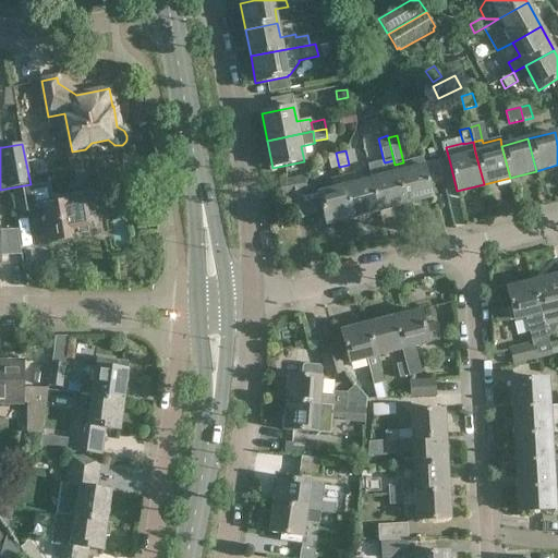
[(336,153),(327,156),(330,169),(339,167),(336,153)]
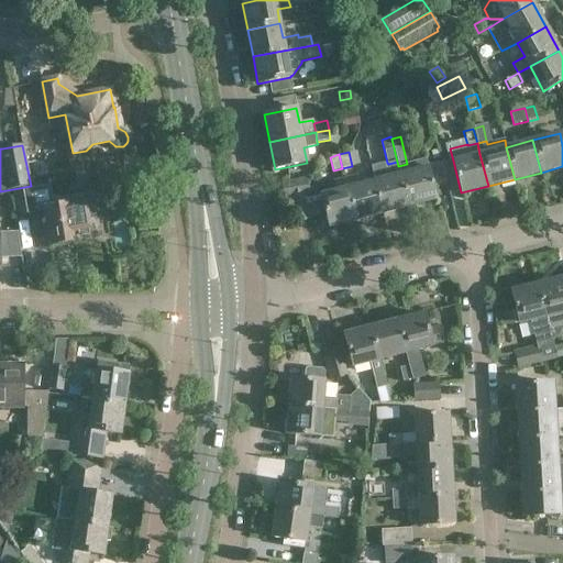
[(407,164),(398,166),(400,175),(409,207),(435,199),(428,167),(426,158),(407,164)]
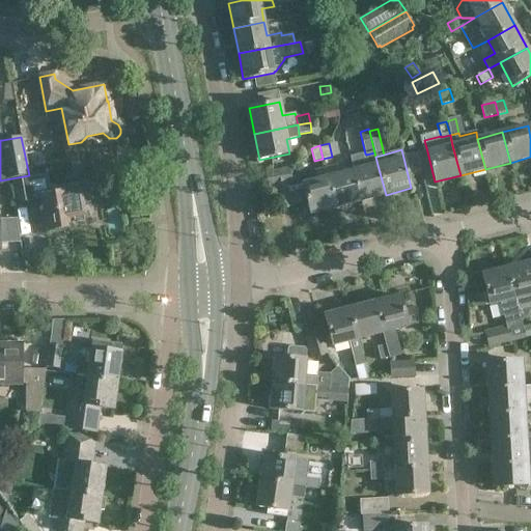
[(365,168),(353,171),(361,201),(386,195),(378,165),(375,157),(374,152),(366,155),(365,154),(362,155),(365,168)]
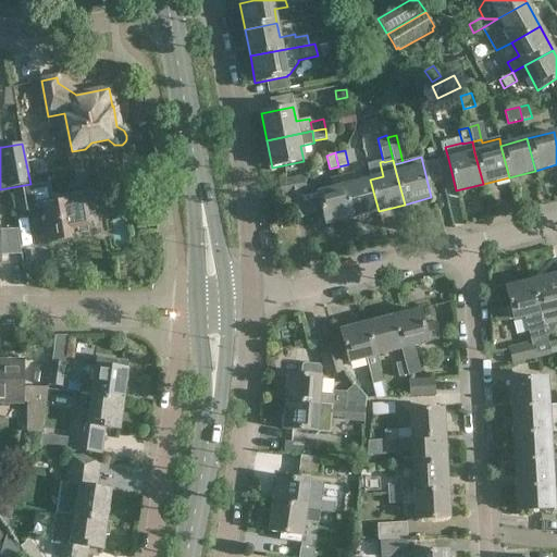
[(356,183),(354,174),(342,177),(353,218),(379,211),(370,180),(356,183)]
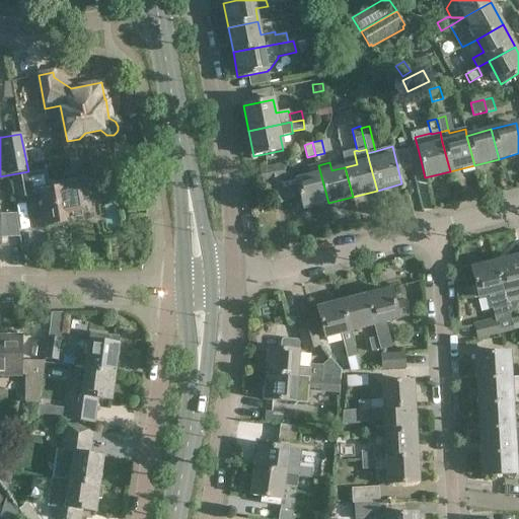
[(268,181),(281,179),(285,178),(282,164),(260,169),(263,182),(268,181)]
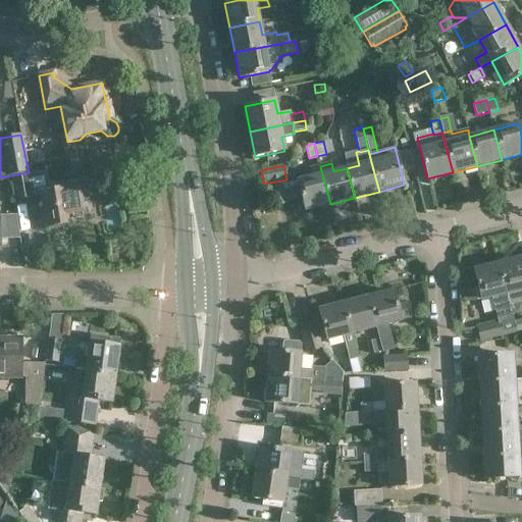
[(320,166),(309,169),(311,177),(283,185),(282,180),(269,183),(273,205),(288,203),(286,201),(301,197),(305,211),(330,204),(320,166)]
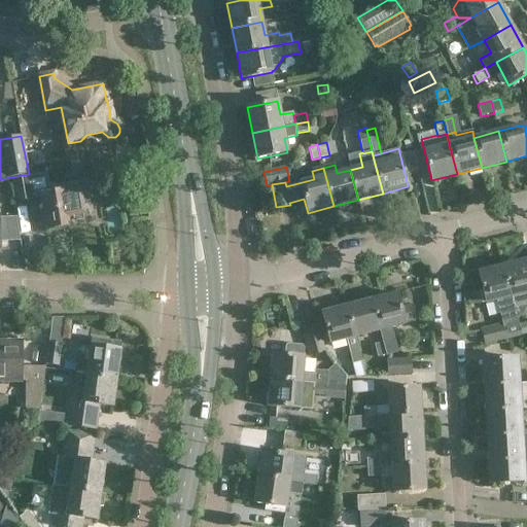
[(72,216),(92,213),(86,181),(48,187),(45,173),(13,178),(18,202),(32,199),(31,196),(39,194),(46,231),(73,226),(72,216)]
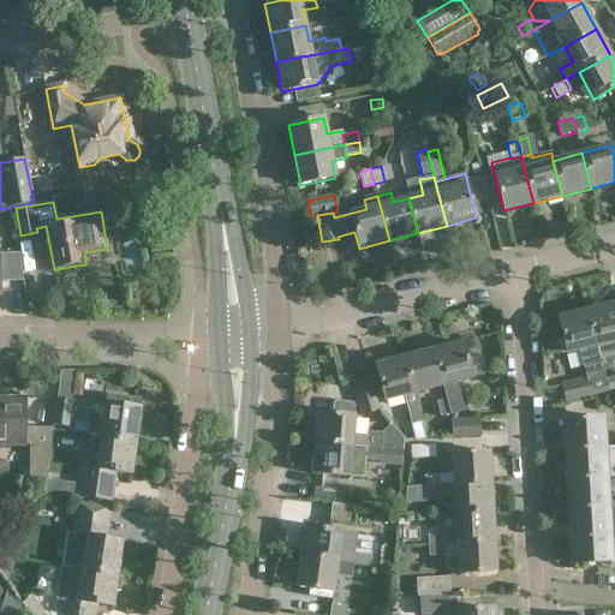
[(21,273),(7,274),(7,284),(21,282),(21,273)]
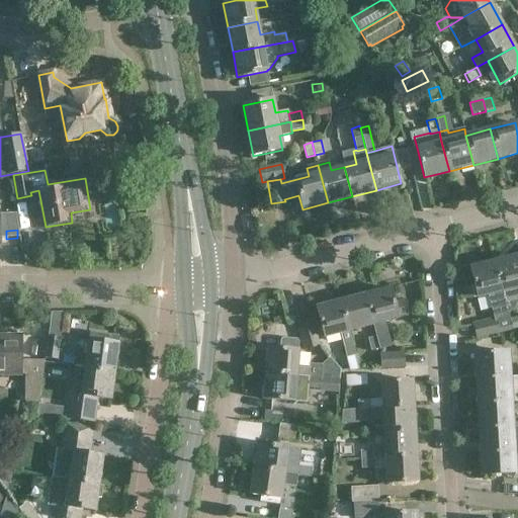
[(517,299),(517,255),(495,262),(505,303),(517,299)]
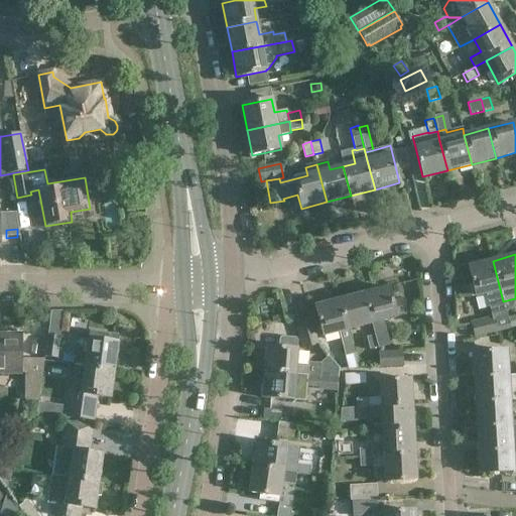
[(493,261),(468,267),(472,284),(469,285),(472,296),(475,295),(476,296),(487,293),(493,317),(495,324),(508,320),(503,301),(493,261)]
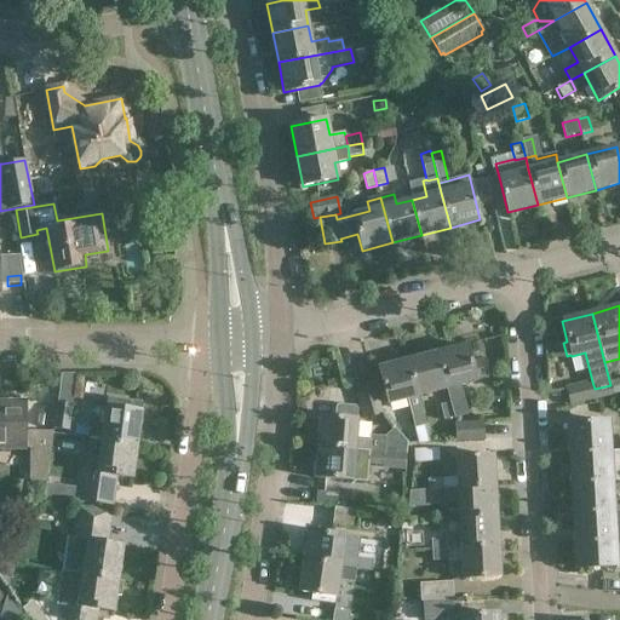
[(488,375),(484,360),(471,363),(468,345),(437,354),(446,389),(453,415),(468,412),(460,385),(476,380),(476,379),(488,375)]
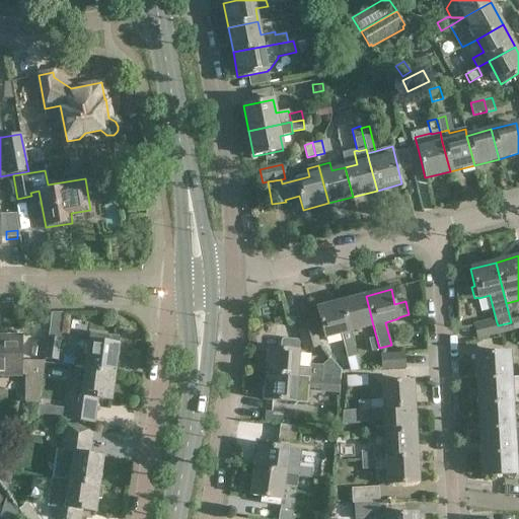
[(342,302),(349,331),(373,325),(366,296),(342,302)]
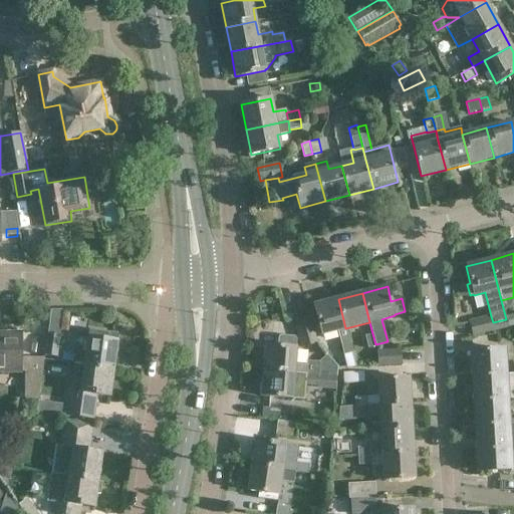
[(338,299),(327,301),(327,300),(315,303),(315,305),(313,305),(321,334),(337,330),(343,354),(351,352),(345,328),(338,299)]
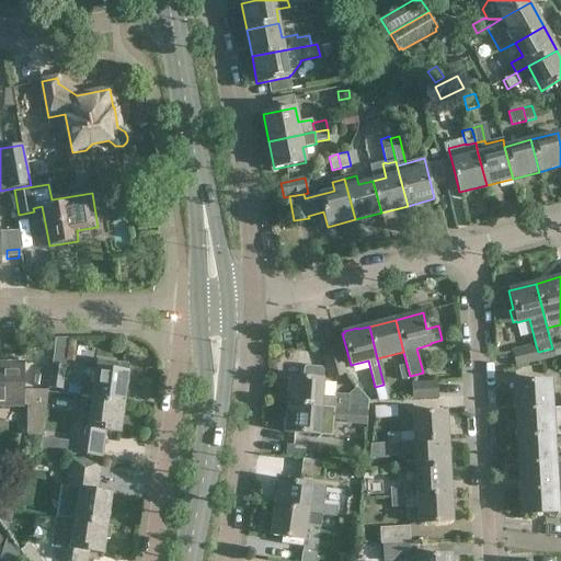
[(513,351),(516,366),(554,356),(552,348),(538,352),(536,345),(513,351)]
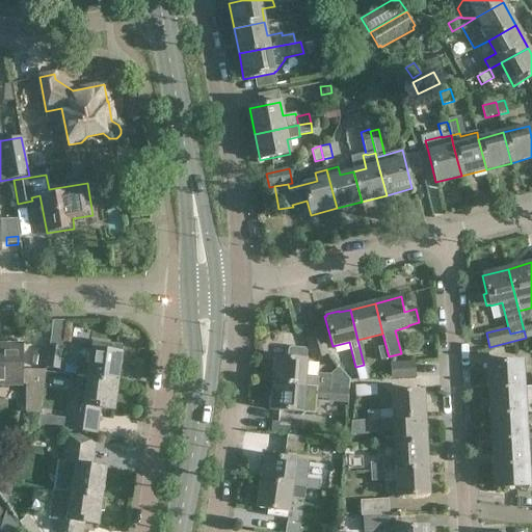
[(313,358),(327,355),(321,333),(307,336),(313,358)]
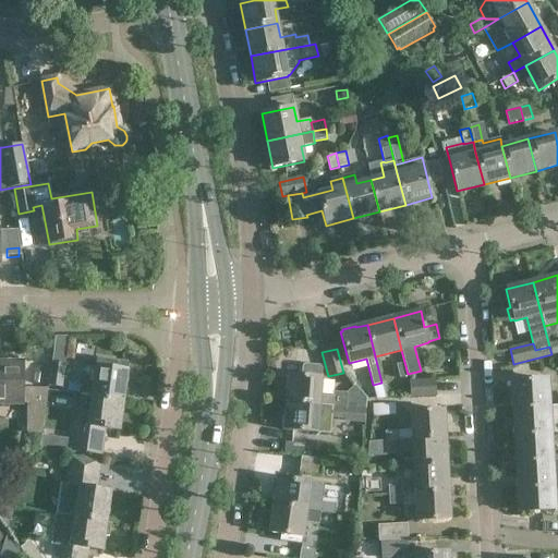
[(91,397),(123,401),(128,371),(126,371),(128,363),(109,360),(108,364),(96,362),(93,383),(83,381),(81,393),(91,396),(91,397)]
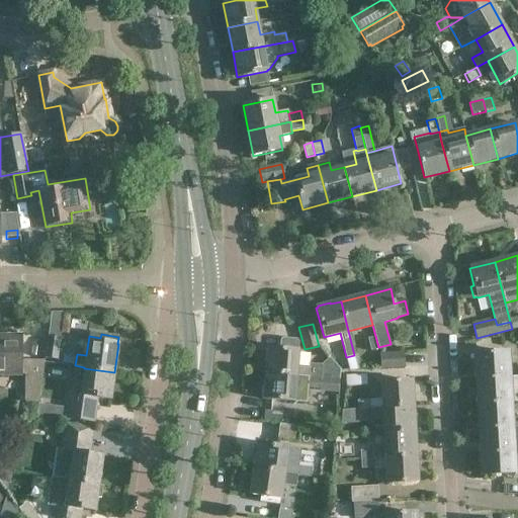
[(2,336),(2,341),(0,340),(0,374),(24,374),(24,402),(38,402),(45,360),(20,360),(20,336),(2,336)]
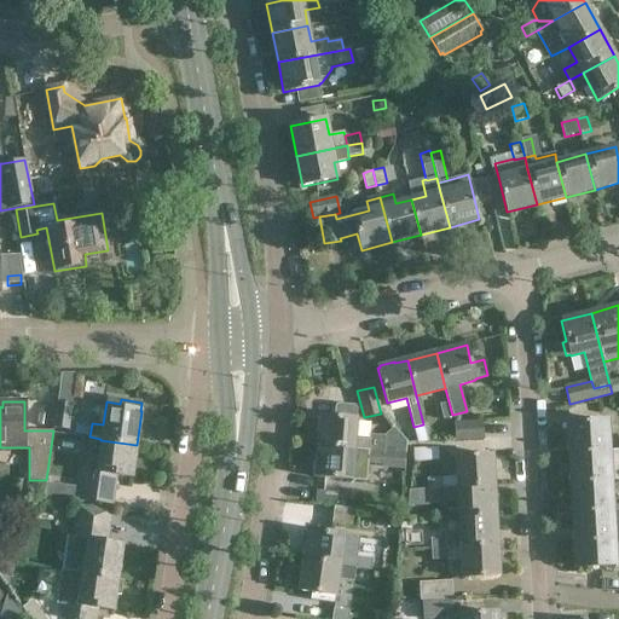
[(57,401),(53,428),(68,429),(71,404),(57,401)]
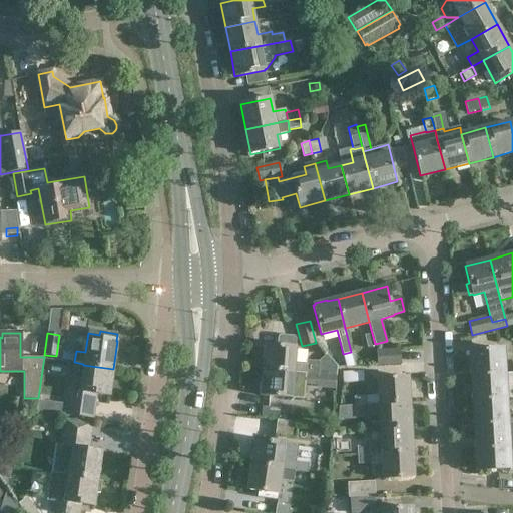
[(375,345),(372,333),(363,335),(366,347),(375,345)]
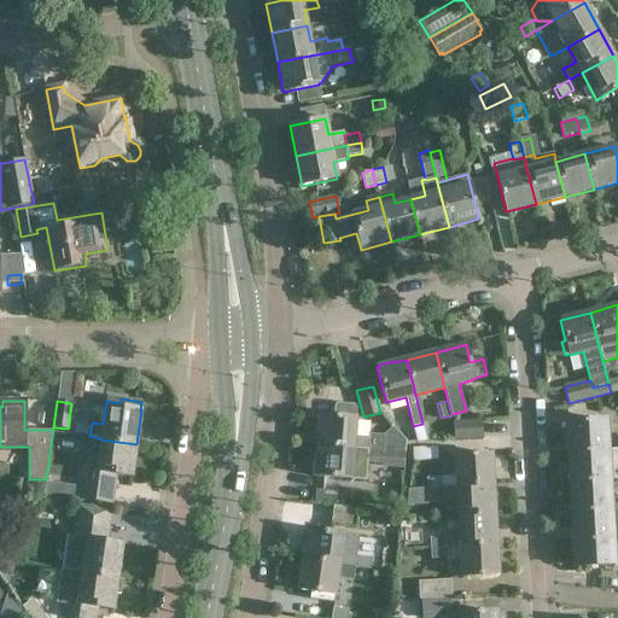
[(334,407),(333,417),(319,415),(319,419),(316,419),(315,433),(318,433),(316,445),(367,450),(368,439),(354,438),(356,409),(353,408),(354,406),(338,404),(338,407),(334,407)]
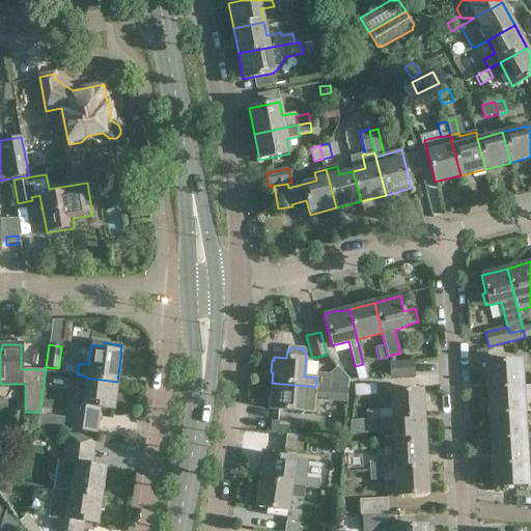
[(522,386),(520,361),(486,363),(488,388),(522,386)]
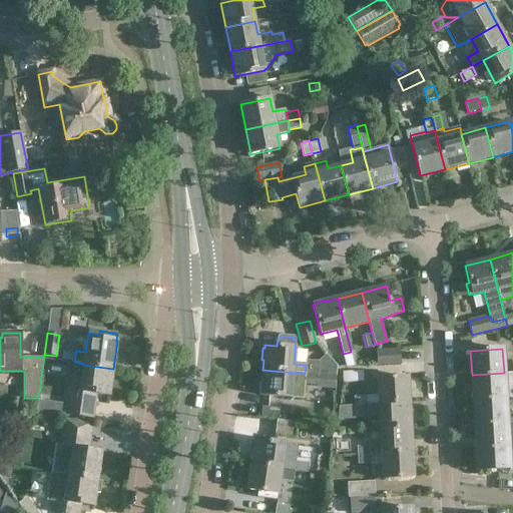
[(400,364),(399,350),(377,351),(378,365),(400,364)]
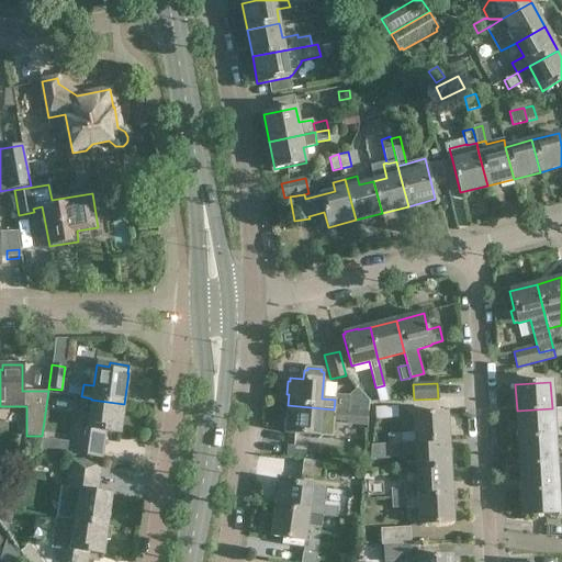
[(384,385),(375,388),(379,402),(389,401),(384,385)]
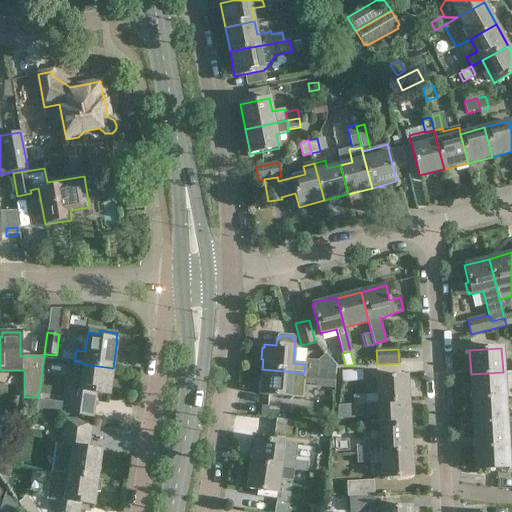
[(305,364),(304,373),(317,374),(318,365),(318,360),(305,359),(305,364)]
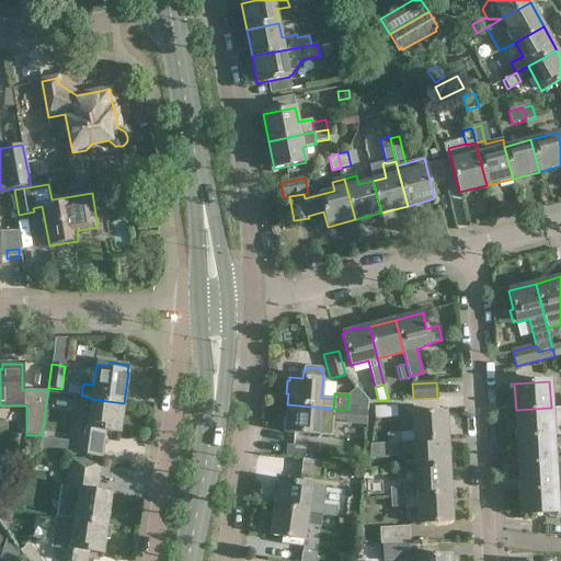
[(119,433),(124,403),(91,399),(87,427),(75,426),(72,439),(103,444),(105,431),(119,433)]
